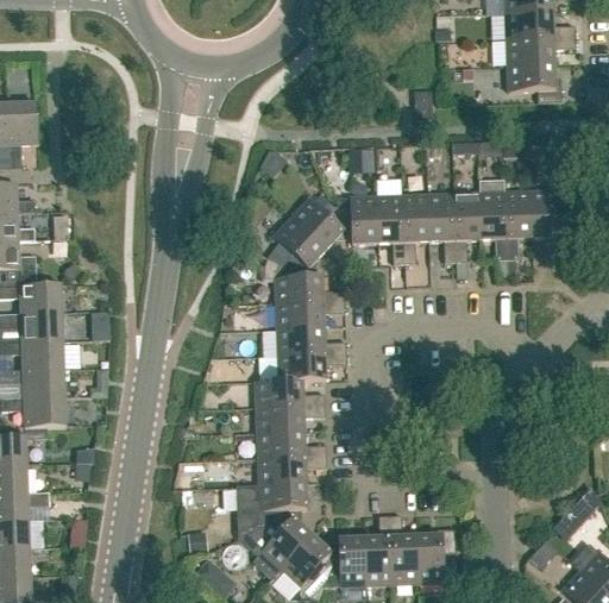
[(503,0),(504,13),(552,12),(551,0),(503,0)]
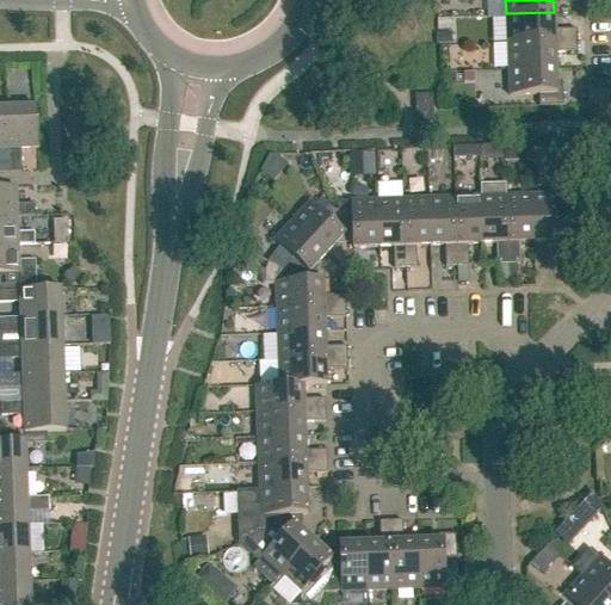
[(507,39),(576,37),(576,25),(554,26),(554,12),(506,13),(507,39)]
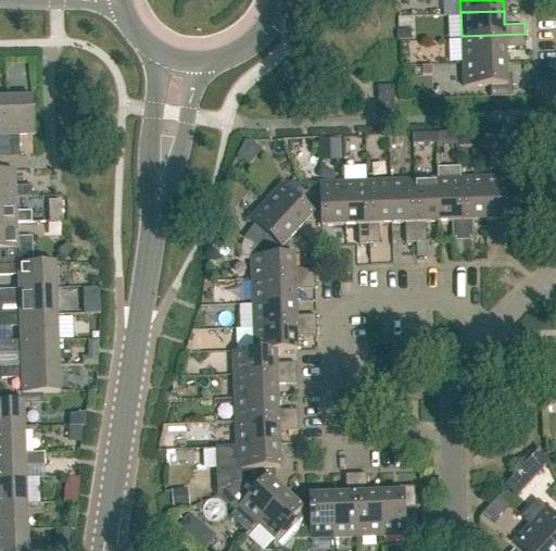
[(463,59),(506,58),(505,45),(525,44),(525,34),(462,36),(463,59)]
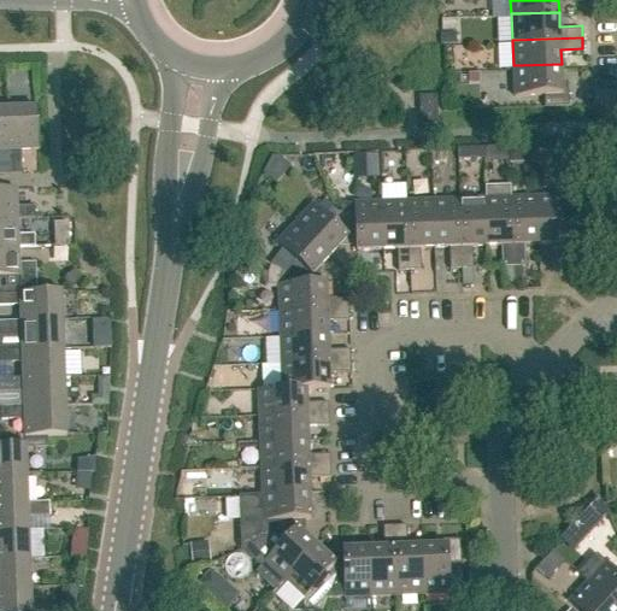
[(562,64),(513,65),(515,93),(544,92),(545,104),(569,103),(568,88),(562,88),(562,64)]
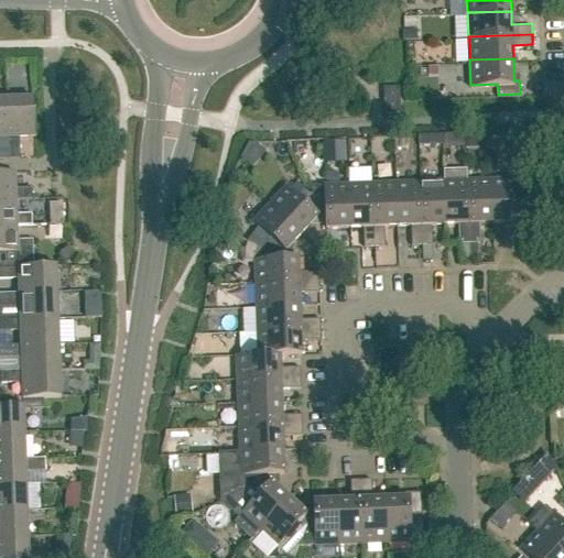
[(384,109),(400,109),(399,83),(383,84),(384,109)]
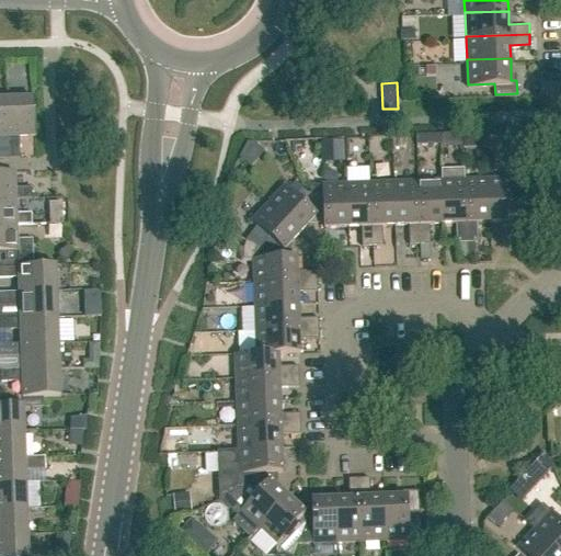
[(0,133),(8,133),(10,133),(9,95),(0,94),(0,133)]
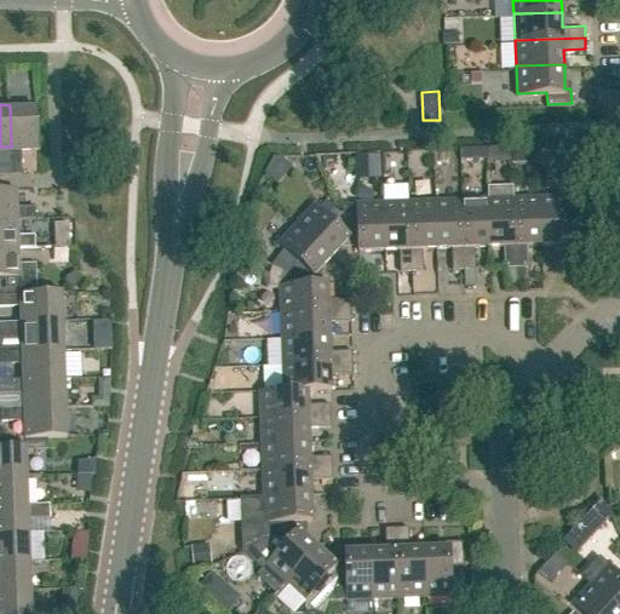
[(11,147),(9,147),(10,172),(22,171),(21,147),(40,145),(38,104),(10,105),(11,147)]
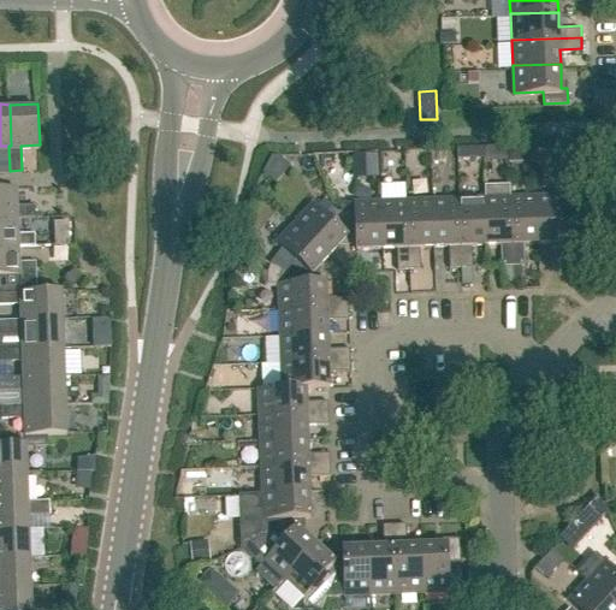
[(377,150),(351,150),(351,170),(377,169),(377,150)]
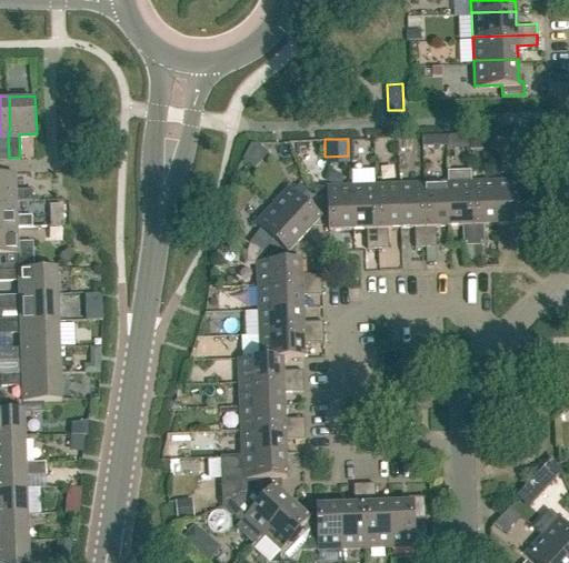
[(475,242),(471,178),(471,167),(448,168),(448,179),(449,222),(462,222),(462,242),(475,242)]
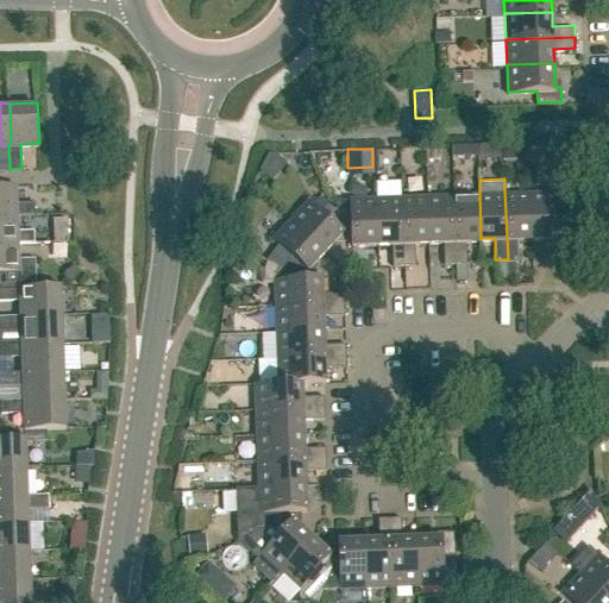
[(0,212),(18,212),(35,212),(33,199),(17,200),(17,182),(0,182),(0,212)]
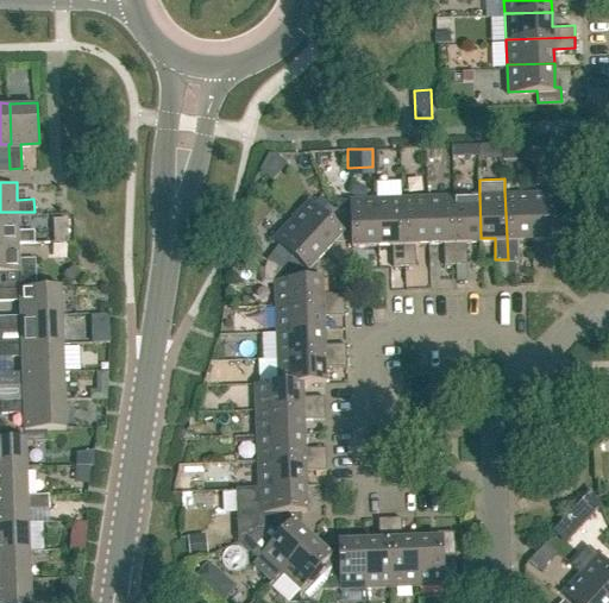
[(531,189),(532,237),(557,236),(557,242),(570,242),(570,218),(558,218),(557,188),(531,189)]
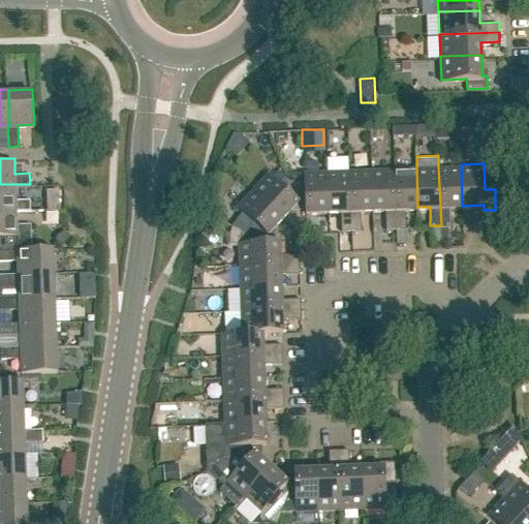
[(449,206),(462,206),(461,164),(438,165),(441,225),(450,224),(449,206)]
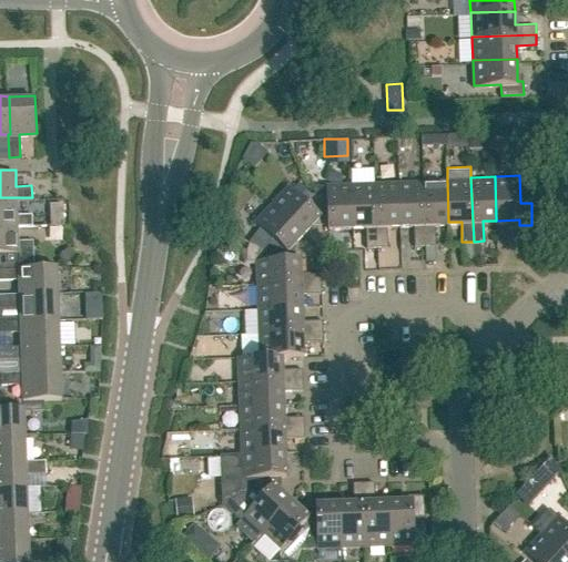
[(414,243),(426,243),(423,179),(399,180),(401,223),(414,223),(414,243)]
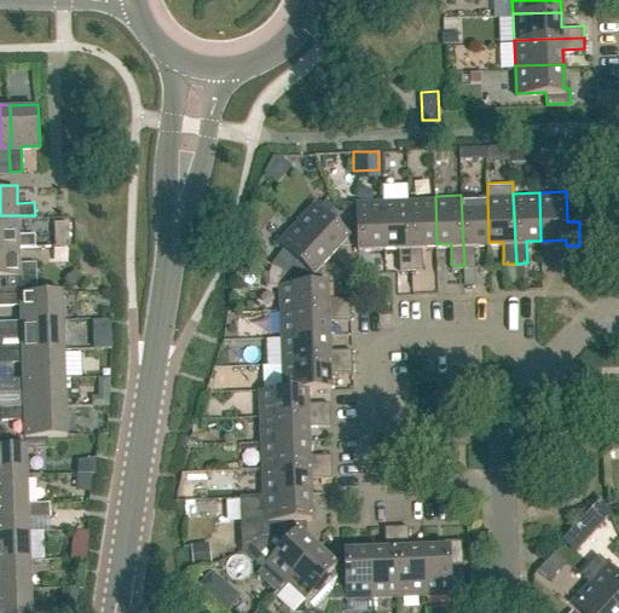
[(474,243),(489,242),(487,195),(461,195),(464,265),(474,265),(474,243)]
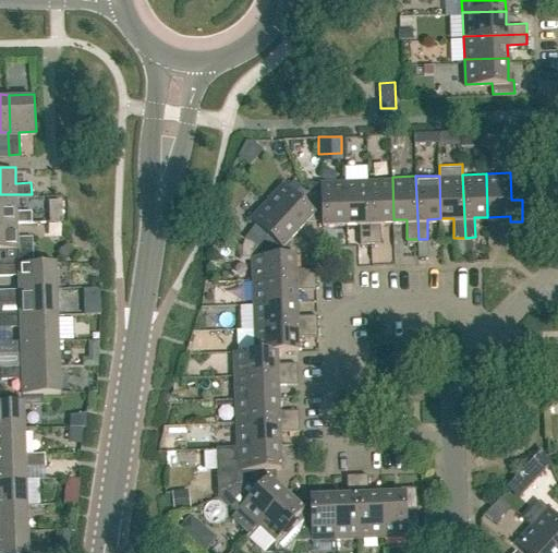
[(380,220),(393,219),(392,177),(368,178),(371,240),(380,240),(380,220)]
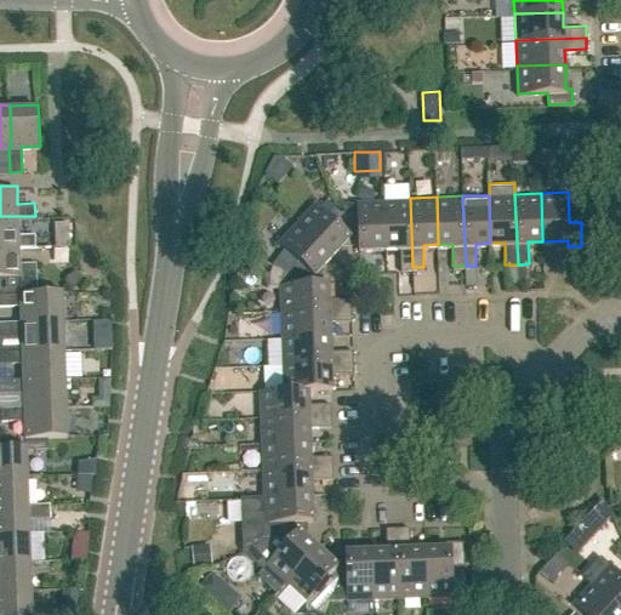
[(400,268),(412,267),(410,198),(385,199),(386,246),(400,246),(400,268)]
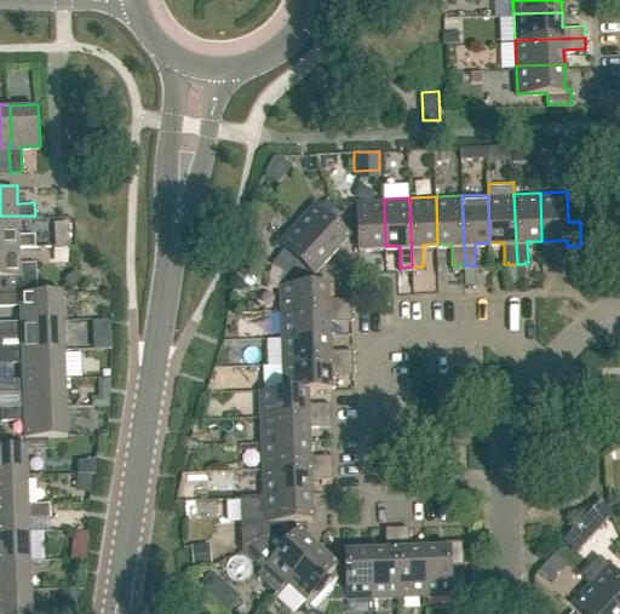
[(357,229),(359,247),(385,246),(384,199),(356,199),(357,207),(344,207),(352,229),(357,229)]
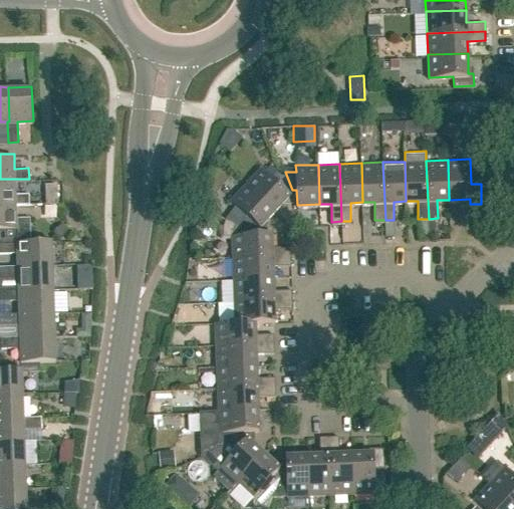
[(277,181),(261,166),(246,183),(275,209),(292,190),(285,172),(277,181)]
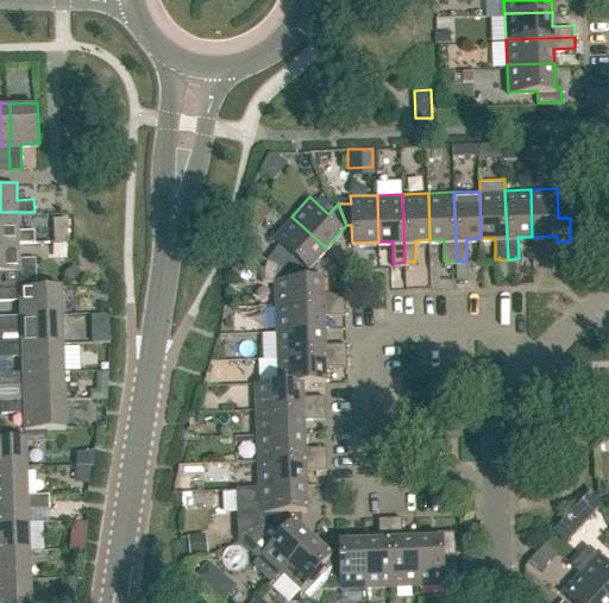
[(35,227),(18,227),(18,212),(0,212),(0,239),(18,239),(19,240),(35,240),(35,227)]
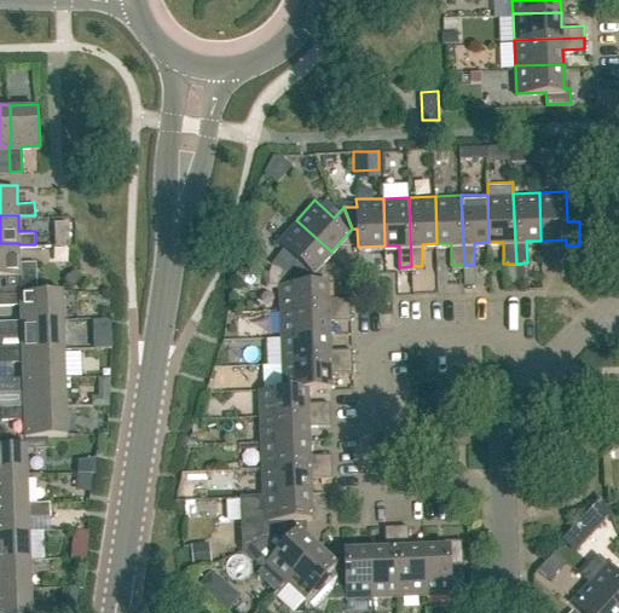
[(67,218),(53,219),(55,242),(68,242),(67,218)]
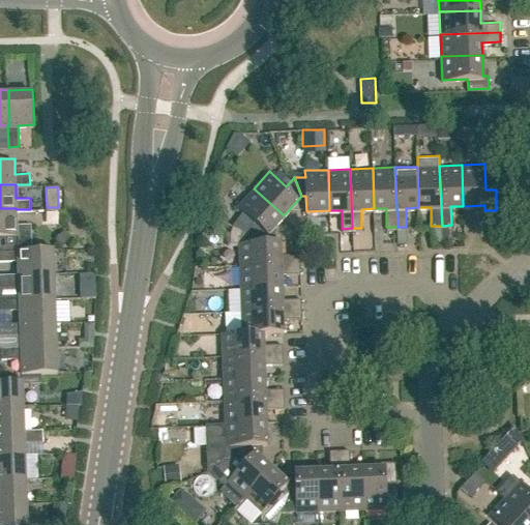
[(238,205),(241,208),(231,223),(246,229),(265,235),(284,215),(254,188),(238,205)]
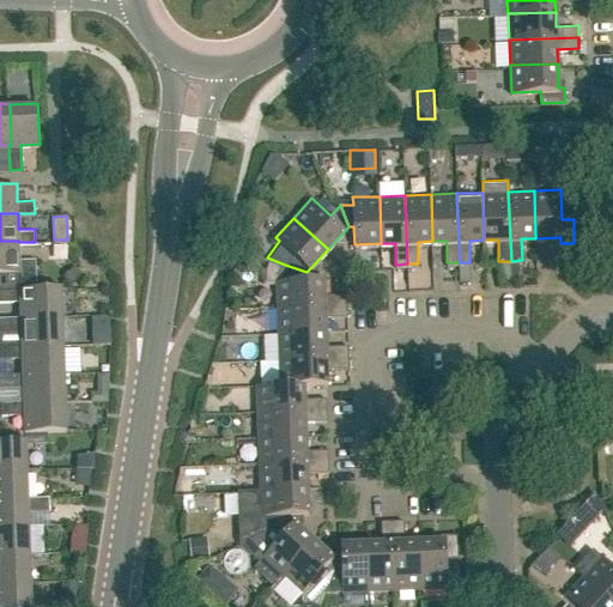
[(0,269),(19,269),(20,286),(37,285),(36,256),(19,258),(19,242),(18,241),(0,241),(0,269)]
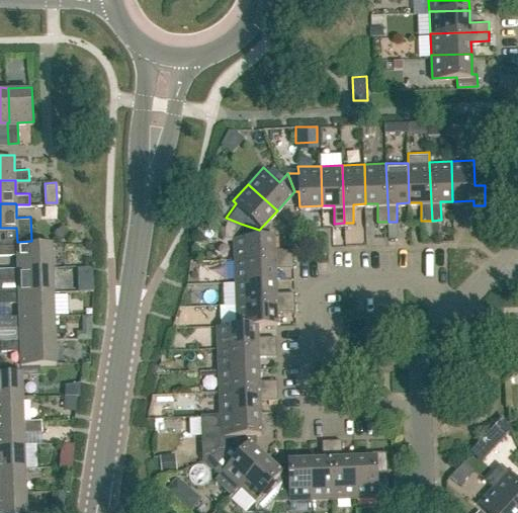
[(259,230),(241,224),(226,218),(225,219),(222,218),(222,239),(234,238),(235,257),(274,256),(274,255),(274,234),(259,234),(259,230)]
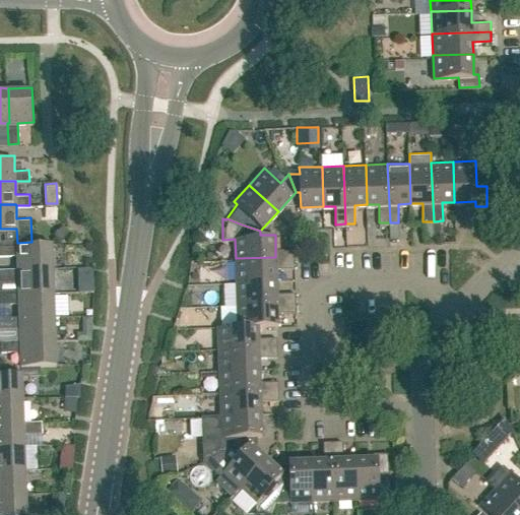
[(17,267),(53,266),(52,242),(31,242),(17,243),(17,244),(0,244),(0,253),(17,253),(17,266),(17,267)]
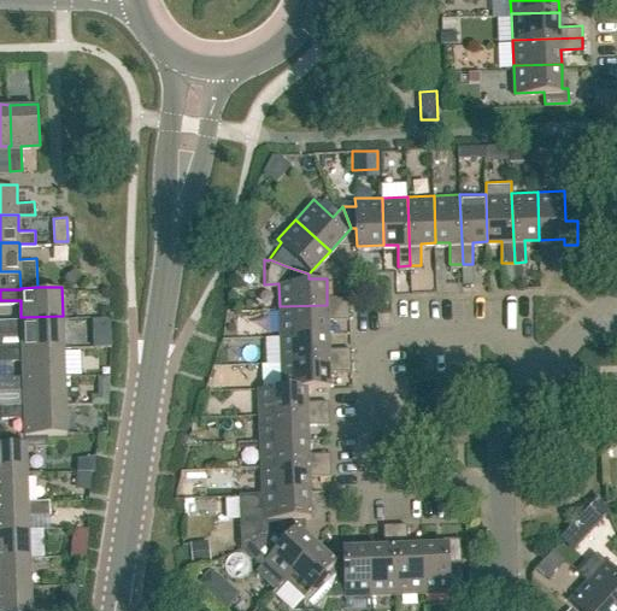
[(281,333),(328,330),(328,316),(350,316),(348,299),(347,299),(347,304),(327,304),(327,305),(280,306),(281,333)]
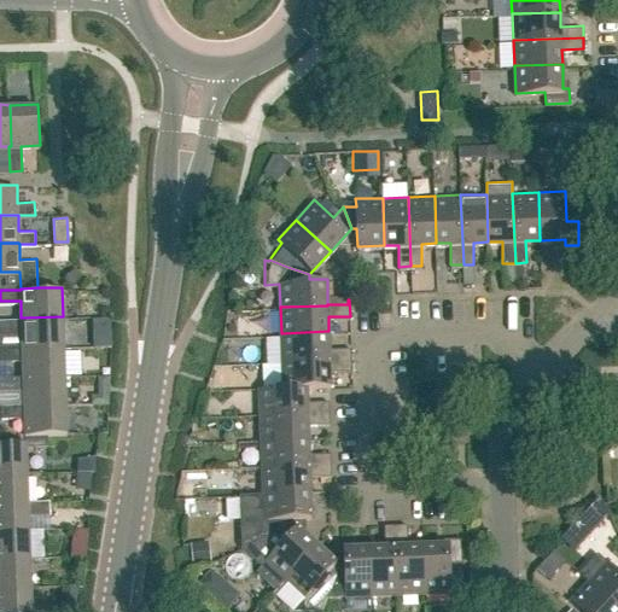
[(22,347),(64,345),(63,316),(21,318),(21,316),(0,318),(0,330),(22,330),(22,347)]
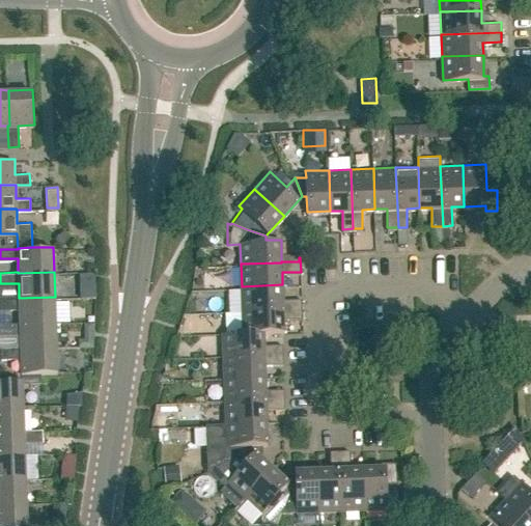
[(243,308),(302,306),(301,296),(283,297),(282,284),(242,286),(243,308)]
